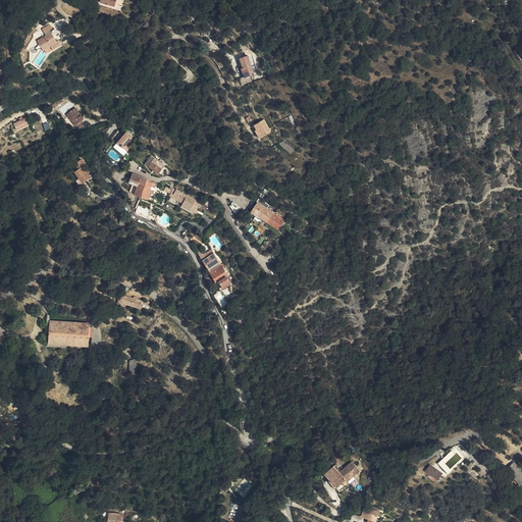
[(155,10),(149,6),(144,14),(145,15),(149,18),(155,10)]
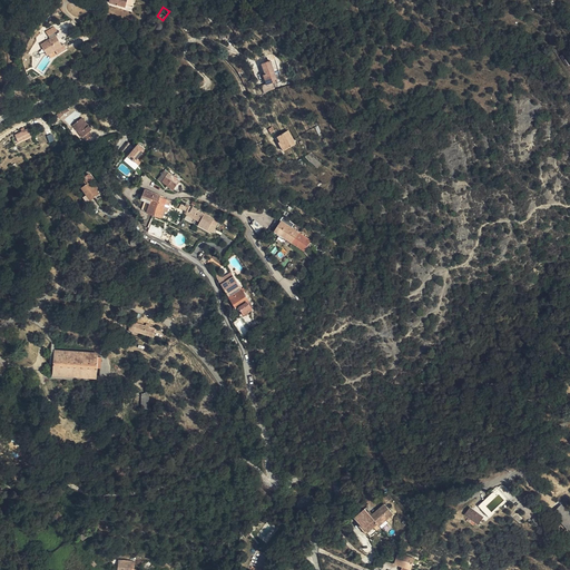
[(61,46),(56,36),(55,32),(57,31),(55,27),(47,32),(50,38),(40,45),(43,49),(41,50),(42,52),(45,51),(48,56),(56,50),(57,55),(67,48),(64,43),(61,46)]
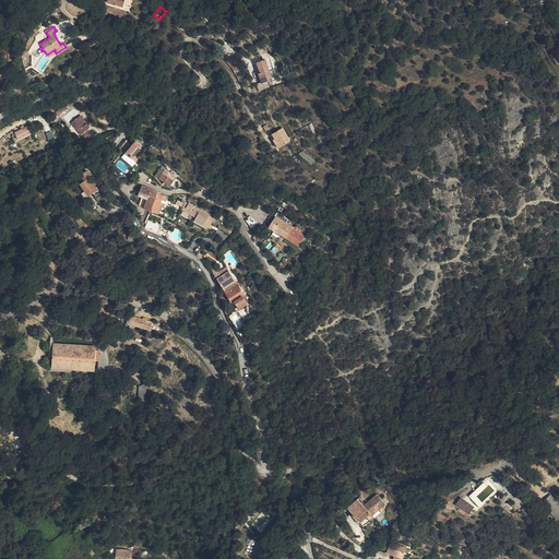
[(49,59),(57,55),(56,54),(55,49),(47,55),(49,58),(49,59)]
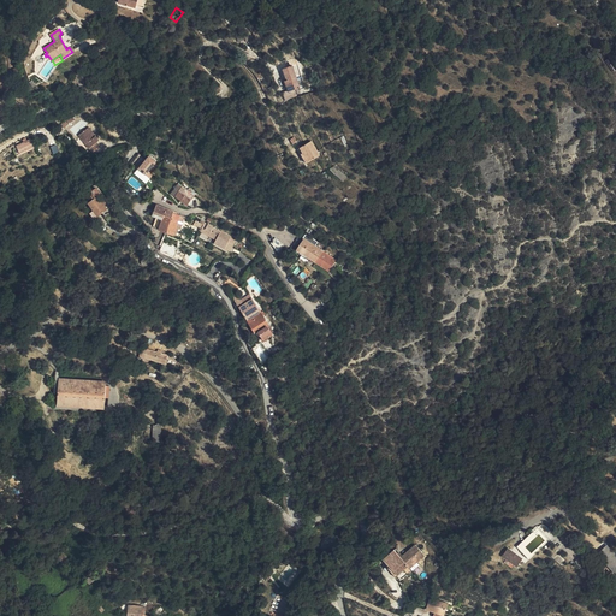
[(615,67),(609,58),(605,61),(612,72),(615,70),(615,67)]
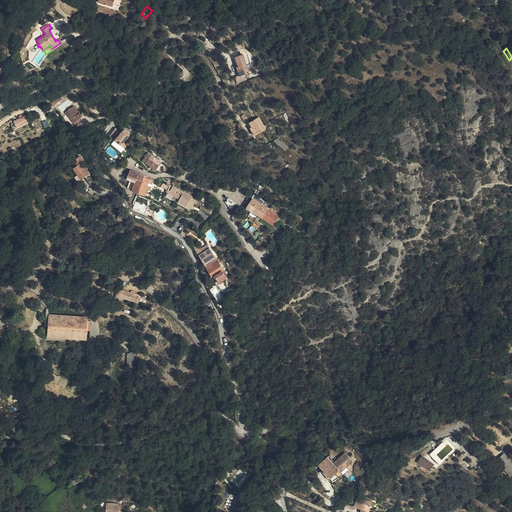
[(249,73),(242,54),(235,57),(238,67),(236,67),(239,76),(245,74),(249,73)]
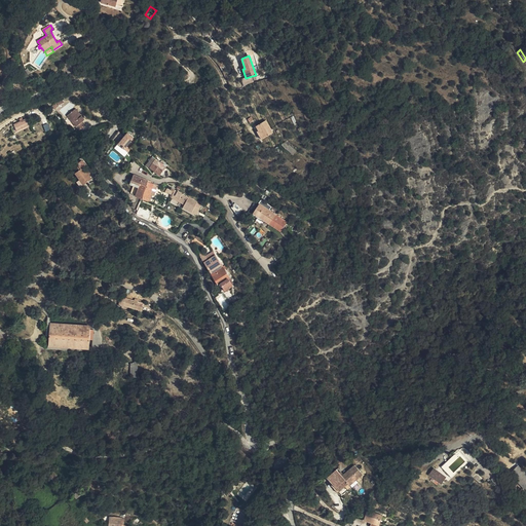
[(76,109),(67,115),(76,126),(79,130),(85,125),(82,121),(84,120),(76,109)]
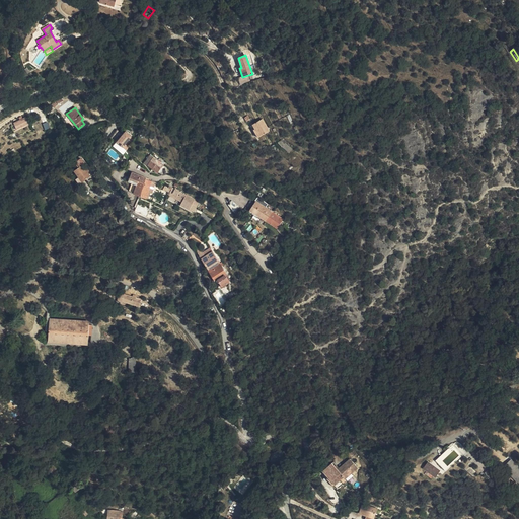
[(14,124),(16,131),(21,129),(29,125),(26,119),(14,124)]
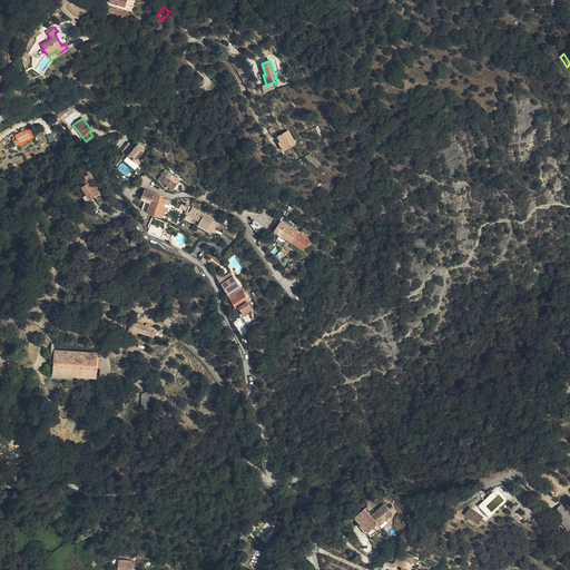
[(287,130),(277,137),(279,141),(278,143),(283,151),(295,144),(287,130)]
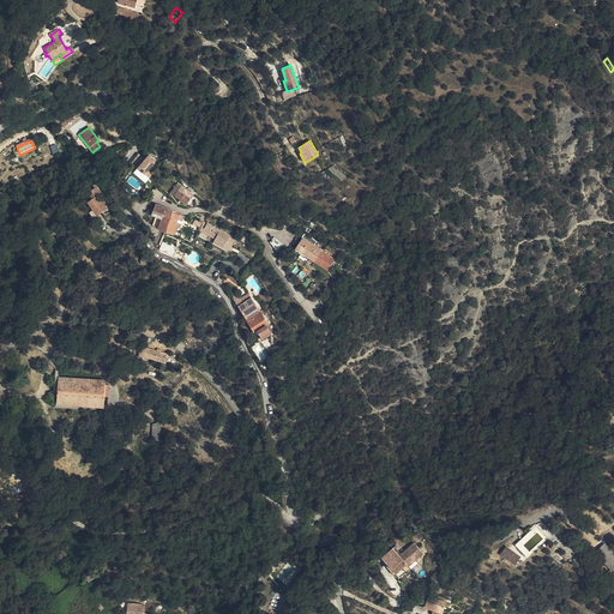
[(148,155),(133,173),(145,182),(152,174),(149,170),(156,161),(148,155)]
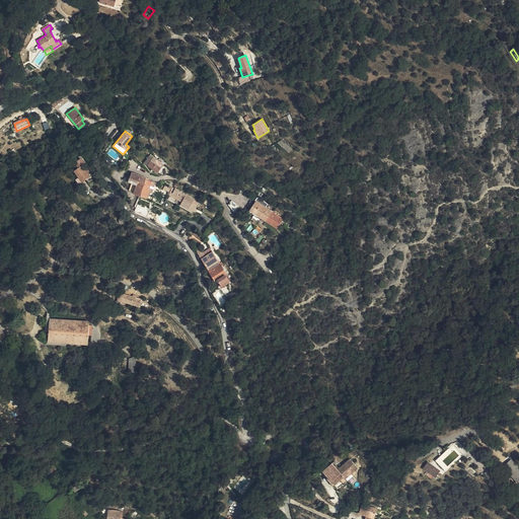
[(285,143),(286,142),(283,138),(281,140),(284,144),(282,146),(289,152),(292,149),(285,143)]
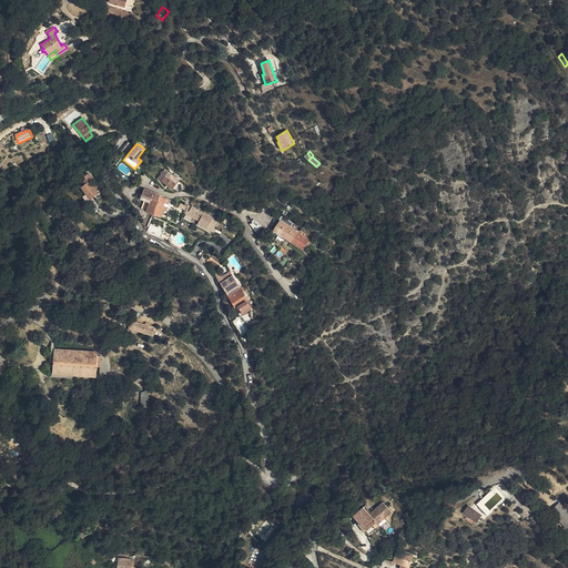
[(179,181),(175,179),(164,170),(158,179),(172,190),(179,181)]
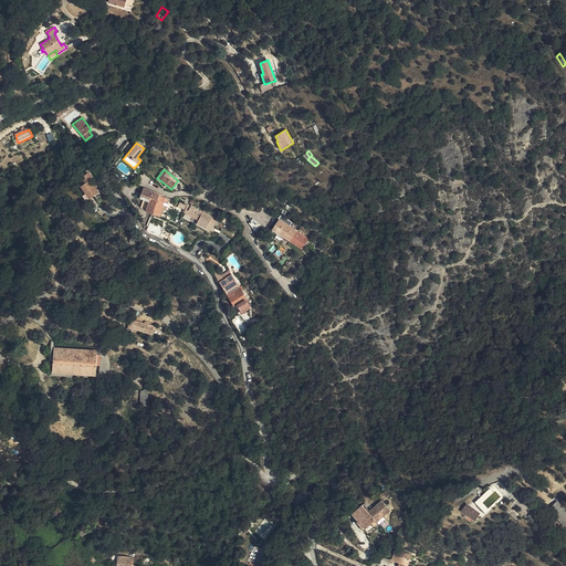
[(90,180),(84,184),(81,187),(85,194),(90,199),(94,196),(98,192),(96,189),(94,186),(90,180)]
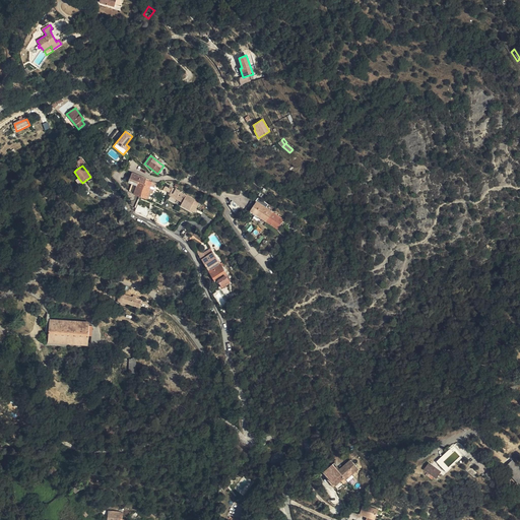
[(129,191),(134,194),(140,196),(146,180),(146,178),(132,173),(130,178),(133,180),(132,184),(129,191)]
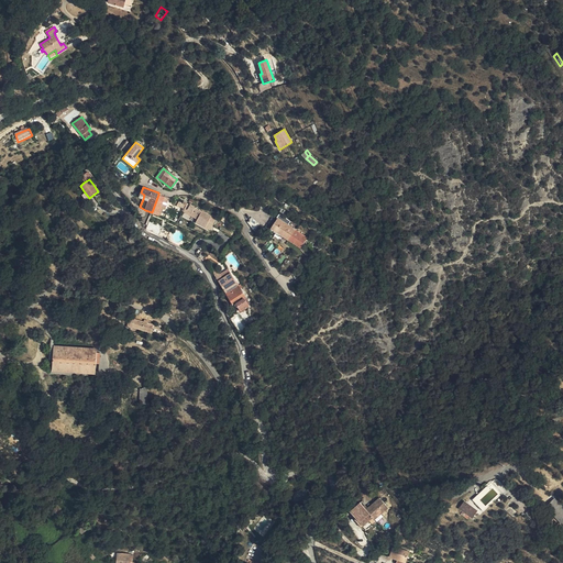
[(158,195),(152,212),(158,216),(158,214),(161,208),(164,198),(164,197),(158,195)]
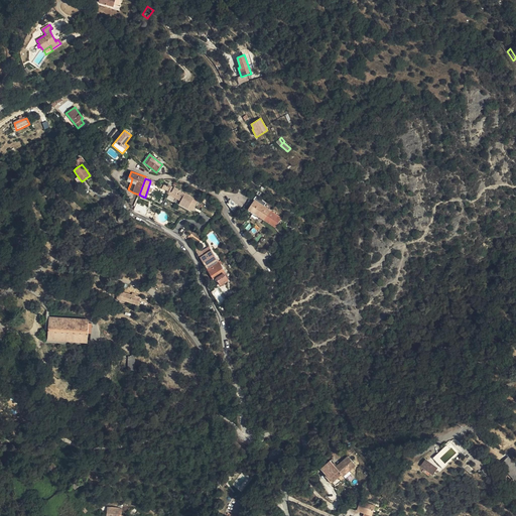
[(171,186),(168,191),(170,192),(175,196),(182,199),(184,194),(178,190),(178,189),(174,187),(173,188),(171,186)]
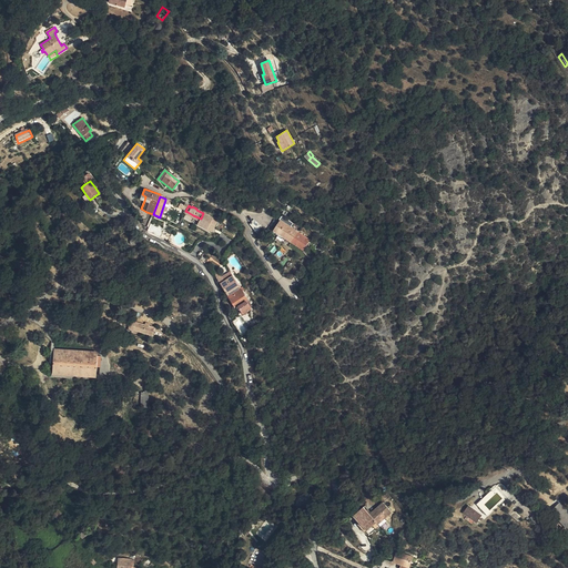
[(213,219),(203,213),(201,219),(198,225),(211,232),(214,225),(211,224),(213,219)]
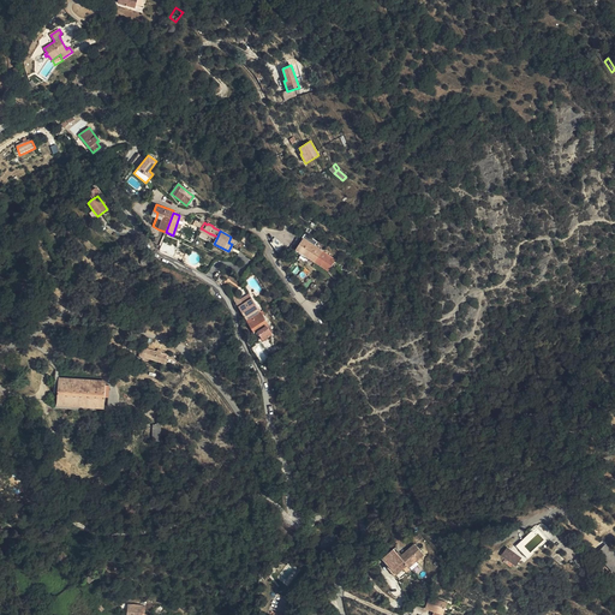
[(329,272),(336,261),(304,239),(297,250),(329,272)]
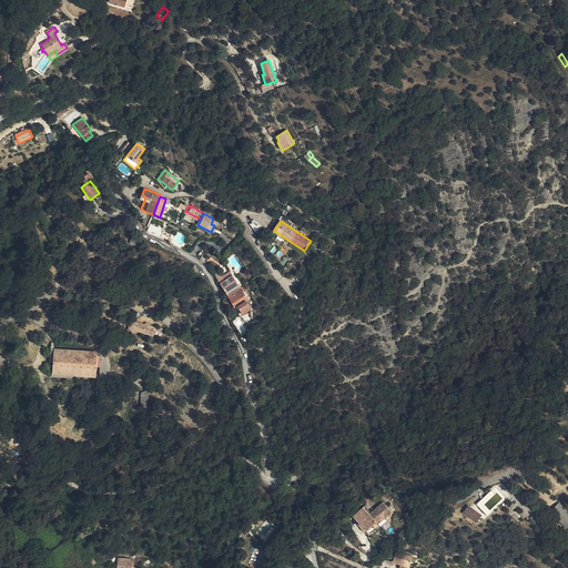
[(151,223),(148,231),(148,232),(161,237),(164,230),(151,223)]
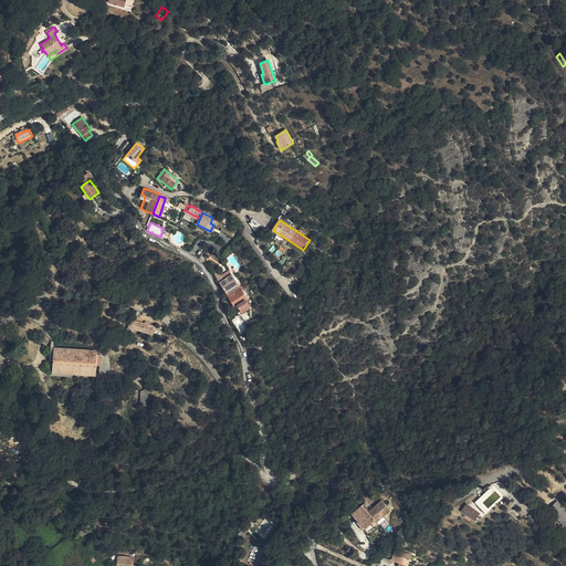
[(62,265),(46,272),(50,279),(64,272),(62,265)]
